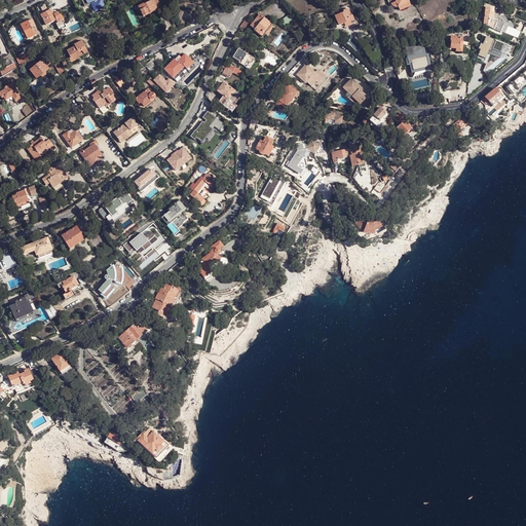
[(103,3),(110,0),(84,0),(87,6),(90,4),(94,10),(104,5),(103,3)]
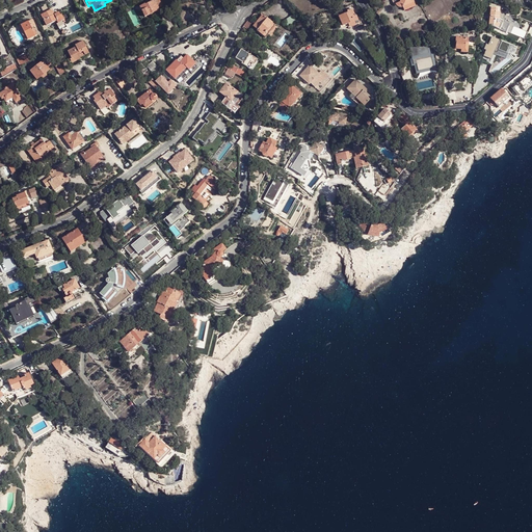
[(153,0),(154,1),(145,5),(144,4),(139,6),(142,11),(144,17),(160,9),(159,8),(163,6),(159,0),(153,0)]
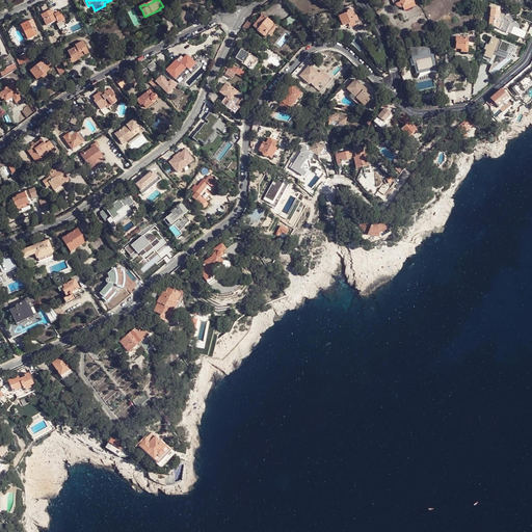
[(416,6),(415,2),(402,7),(404,11),(416,6)]
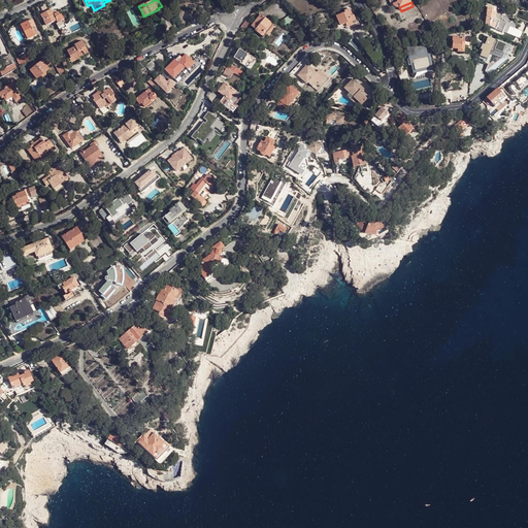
[(503,9),(488,7),(486,25),(502,32),(506,24),(499,21),(502,13),(505,12),(503,9)]
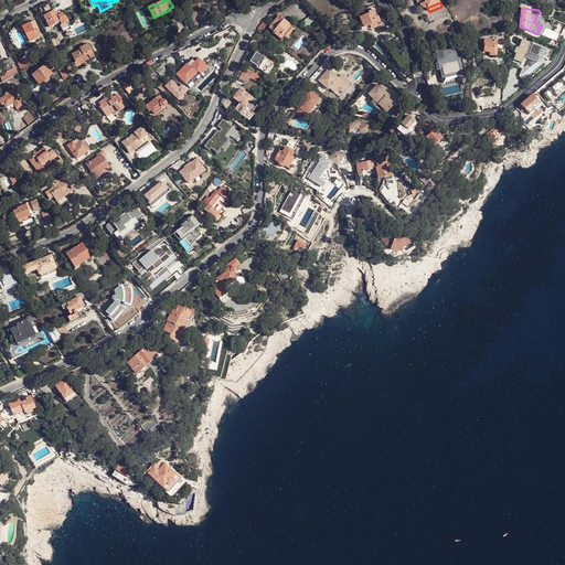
[(62,24),(66,22),(67,21),(65,16),(63,17),(61,13),(59,14),(55,10),(44,16),(50,28),(61,21),(62,24)]
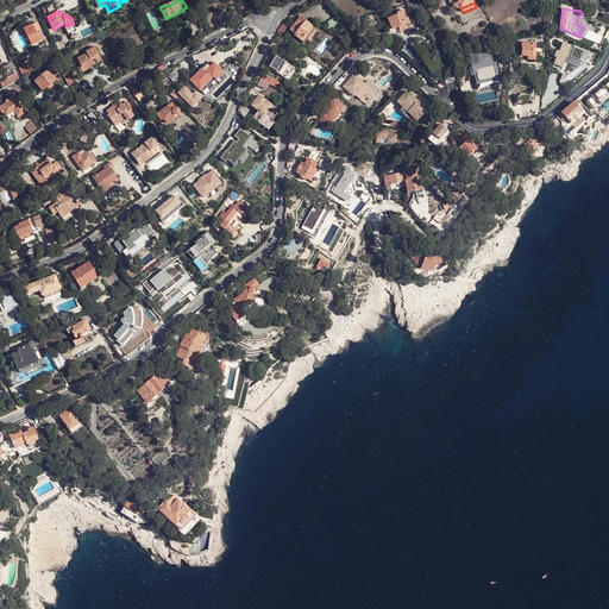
[(399,27),(410,23),(408,17),(406,16),(403,11),(390,16),(390,17),(388,19),(391,27),(393,30),(399,27)]
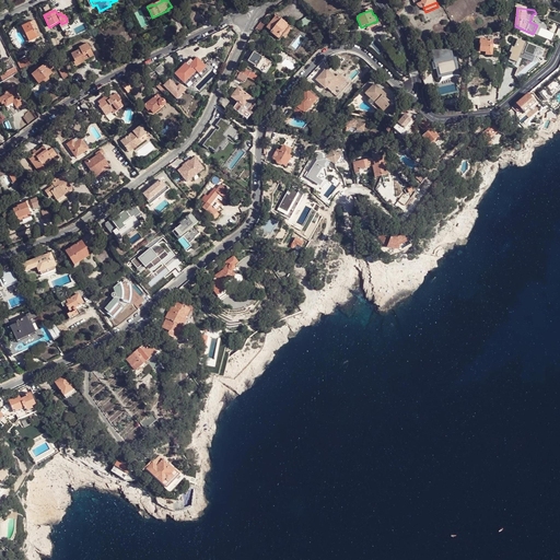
[(277,37),(287,24),(277,15),(267,27),(271,31),(270,33),(276,37),(277,37)]
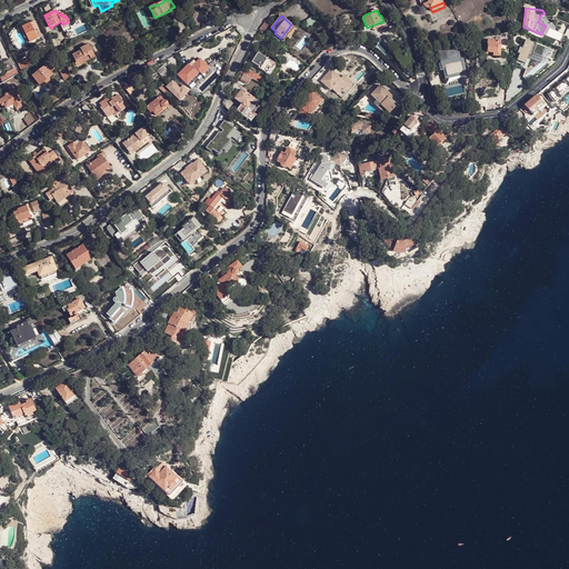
[(267,20),(260,28),(265,31),(271,23),(267,20)]
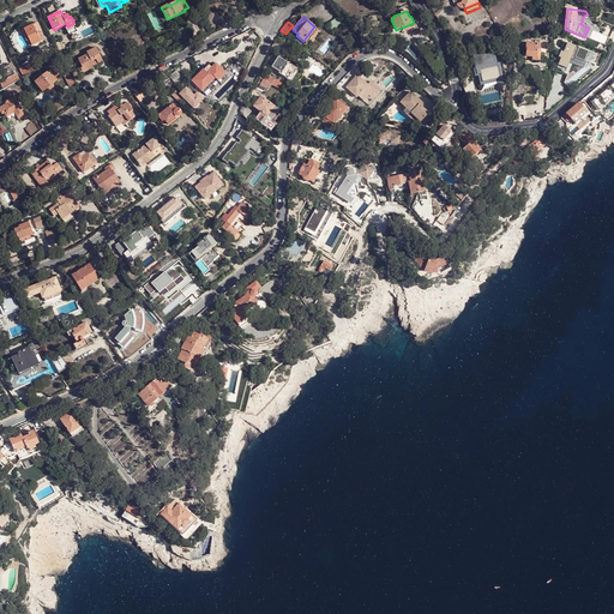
[(26,34),(24,35),(25,40),(26,41),(28,42),(29,42),(29,41),(30,41),(32,46),(43,40),(40,32),(37,32),(36,31),(41,30),(37,23),(24,29),(26,34)]
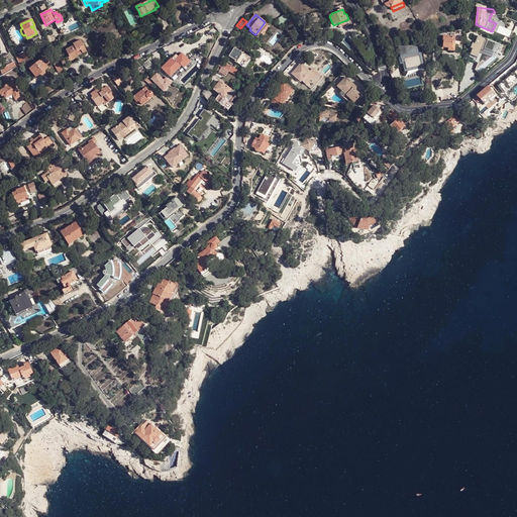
[(64,26),(61,20),(57,22),(55,23),(59,29),(64,26)]
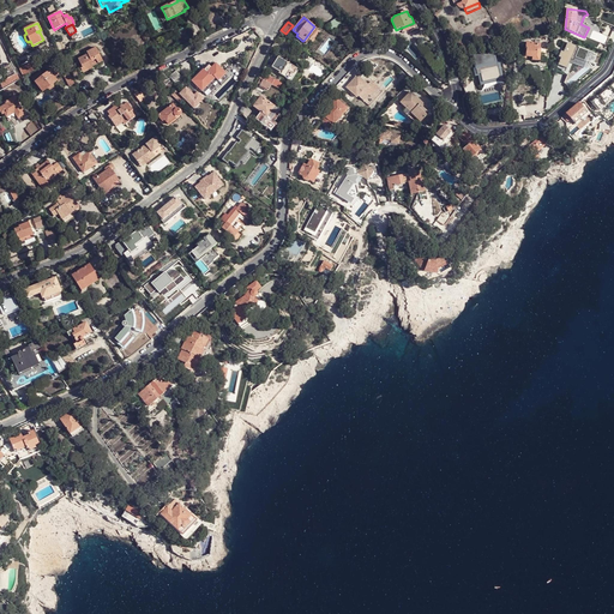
[(318,29),(314,26),(304,41),(307,43),(318,29)]
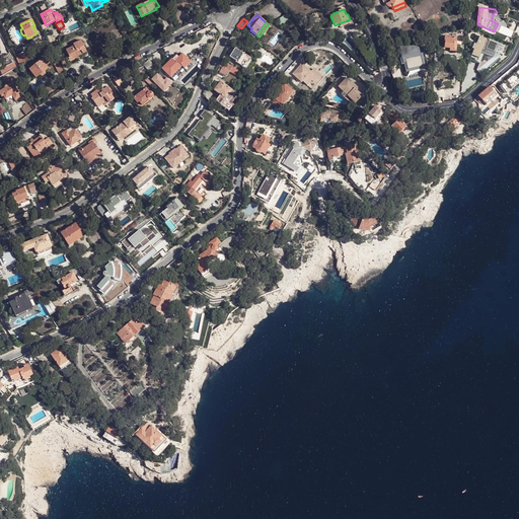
[(455,52),(456,45),(456,42),(457,38),(445,35),(444,47),(450,48),(453,48),(453,52),(455,52)]
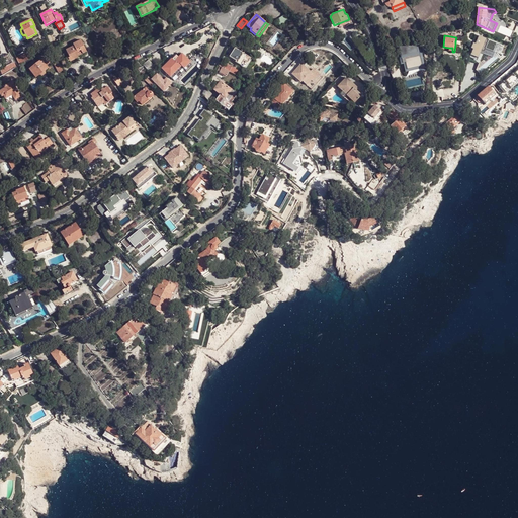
[(81,39),(73,44),(74,46),(72,47),(66,50),(70,58),(76,55),(78,54),(79,56),(87,52),(81,39)]
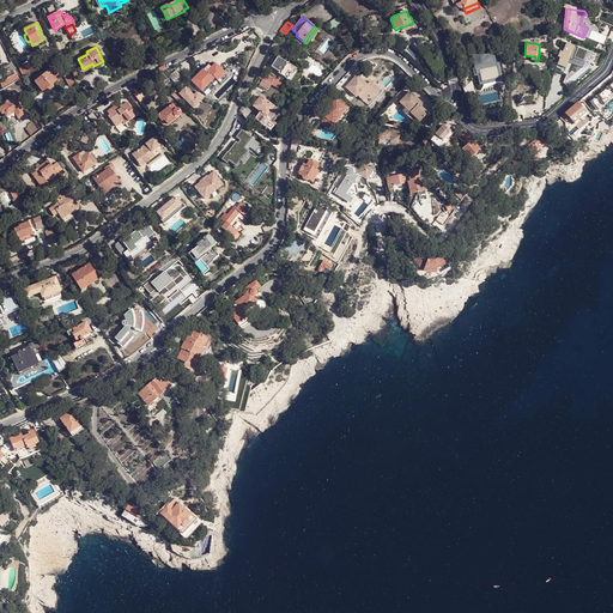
[(493,76),(499,74),(497,65),(499,65),(498,60),(503,59),(501,49),(487,53),(489,61),(474,66),(478,79),(483,77),(483,73),(492,71),(493,74),(493,76)]
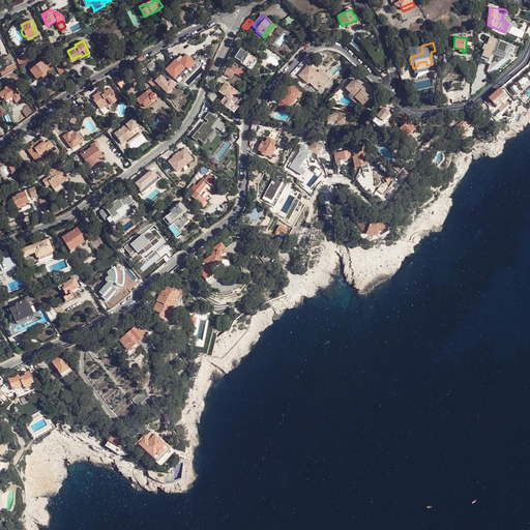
[(254,64),(257,59),(240,49),(235,58),(241,61),(243,62),(242,64),(246,67),(249,62),(254,64)]
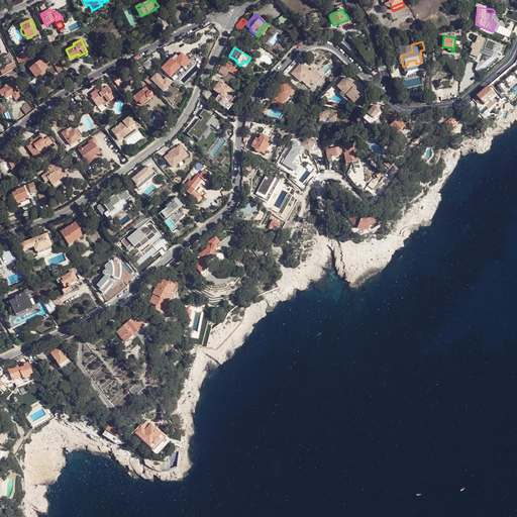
[(27,60),(32,57),(29,52),(24,55),(27,60)]
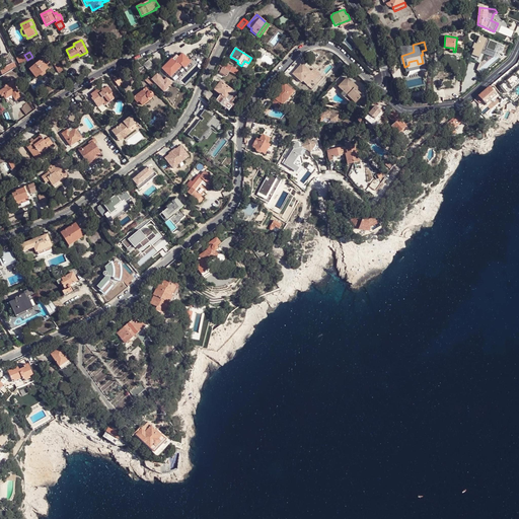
[(0,67),(0,70),(3,75),(16,67),(14,62),(13,63),(8,54),(0,58),(0,61),(2,65),(1,66),(0,67)]
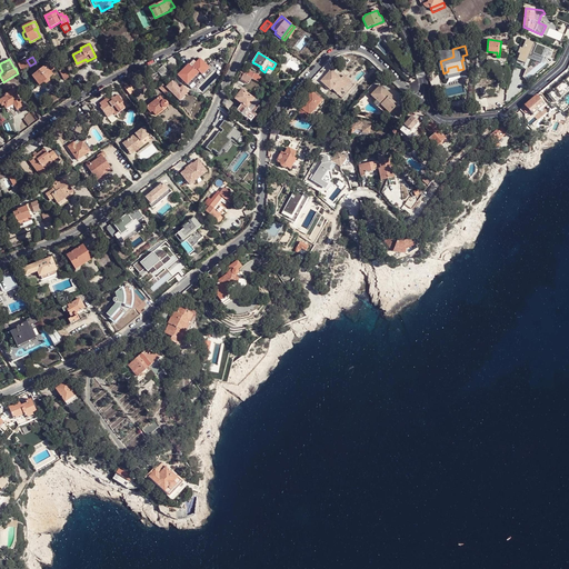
[(213,71),(210,68),(201,59),(198,62),(193,67),(191,66),(187,70),(186,68),(181,72),(181,73),(180,76),(190,86),(202,73),(205,76),(207,78),(213,71)]
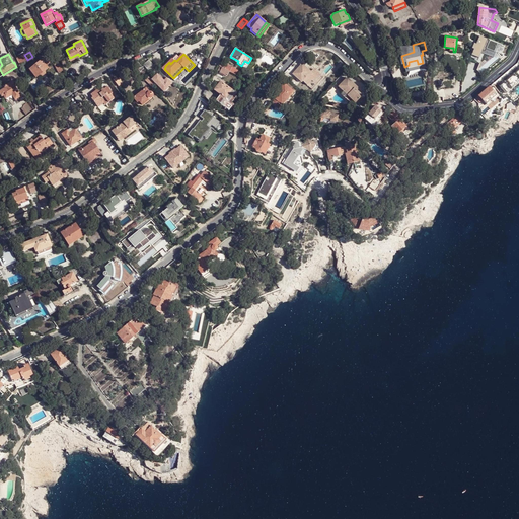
[(177,54),(169,62),(170,64),(174,60),(176,61),(180,57),(177,54)]
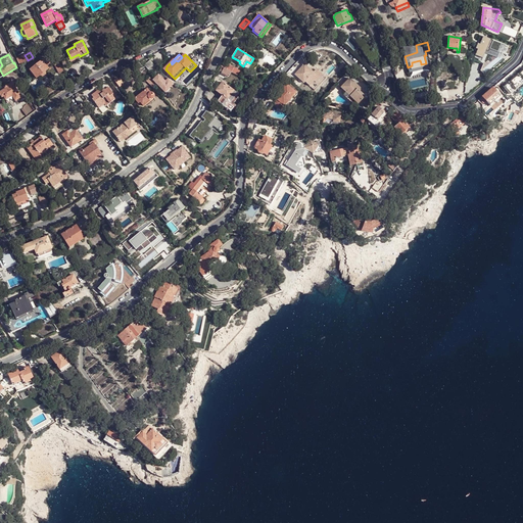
[(25,55),(17,59),(19,65),(28,60),(25,55)]
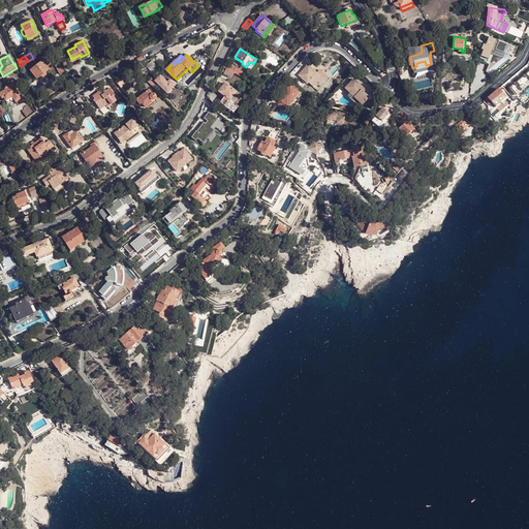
[(37,64),(30,70),(30,71),(35,78),(36,79),(40,76),(43,76),(47,74),(45,72),(52,67),(44,59),(37,64)]
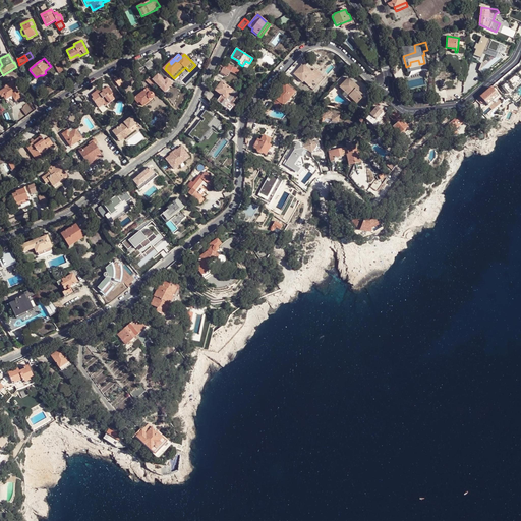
[(151,59),(145,65),(149,70),(156,65),(151,59)]
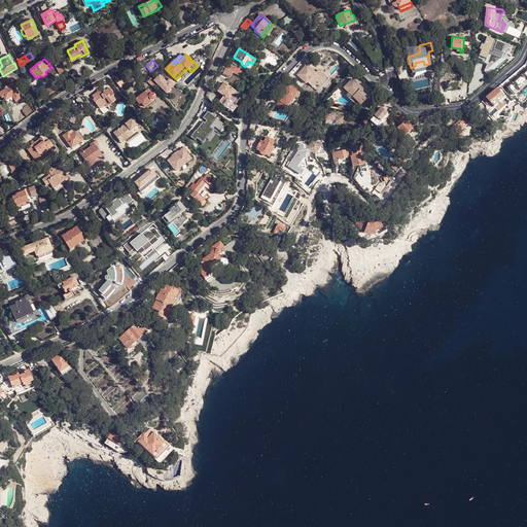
[(28,67),(30,70),(37,64),(35,61),(28,67)]
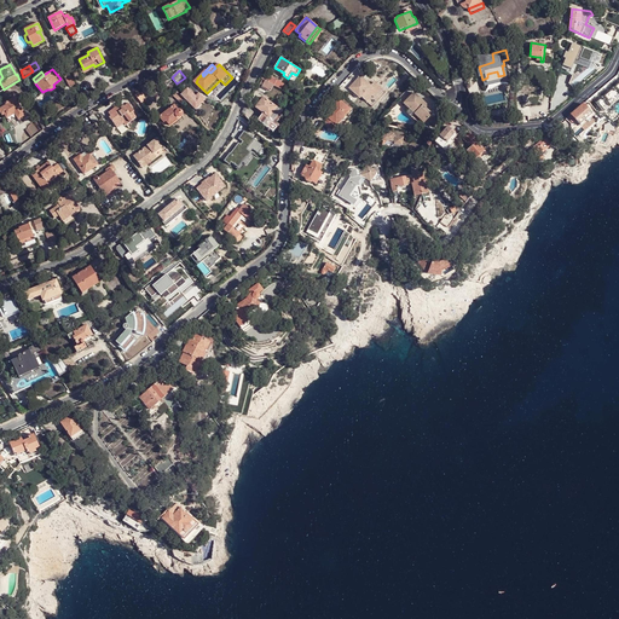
[(75,86),(69,74),(64,77),(70,87),(75,86)]
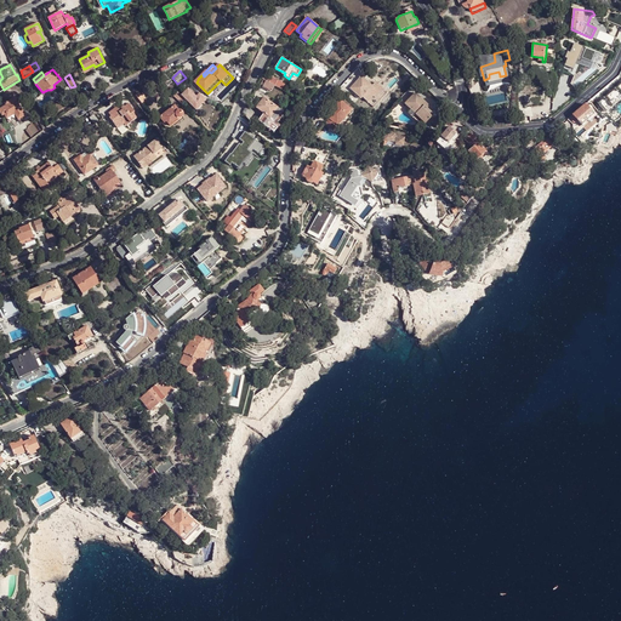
[(358,83),(355,81),(349,89),(360,98),(362,97),(368,102),(372,97),(377,92),(379,93),(382,90),(375,83),(371,86),(363,78),(358,83)]
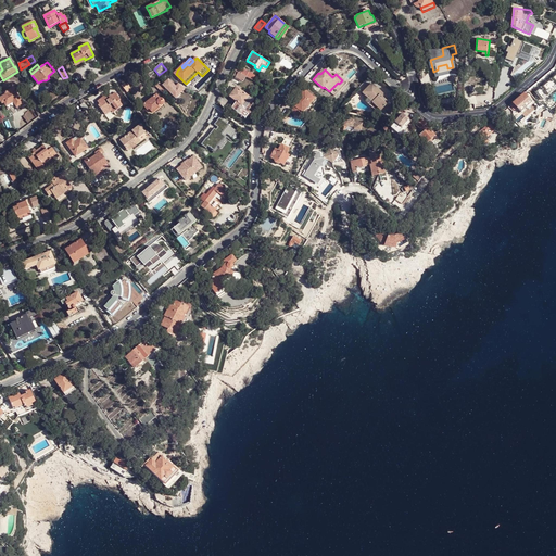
[(198,72),(186,84),(188,86),(200,74),(198,72)]
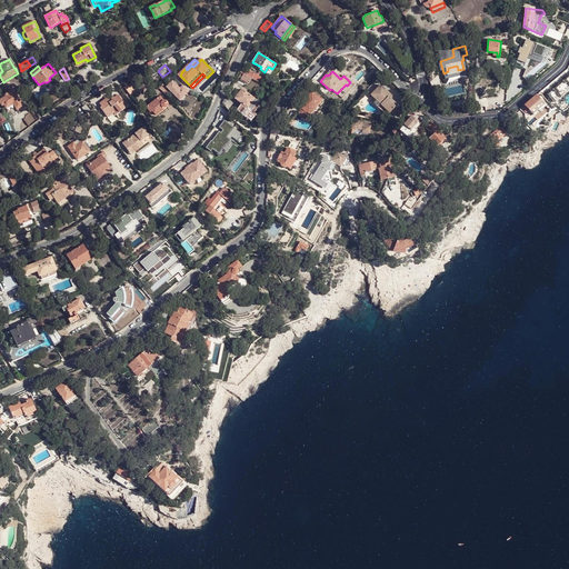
[(249,83),(251,79),(247,77),(242,73),(239,78),(243,80),(243,81),(249,83)]
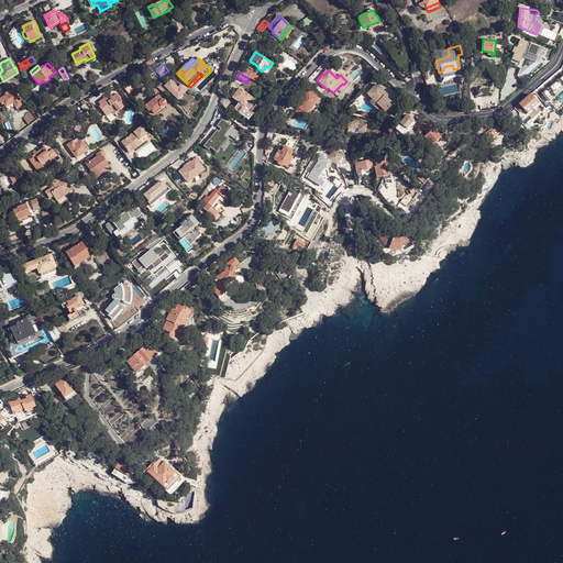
[(172,79),(166,86),(170,90),(176,96),(183,90),(185,87),(177,79),(174,83),(173,80),(172,79)]
